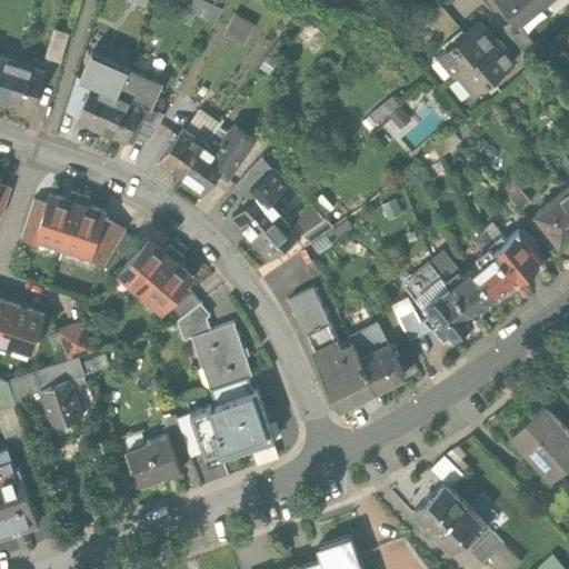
[(142,0),(126,0),(123,5),(139,11),(142,0)]
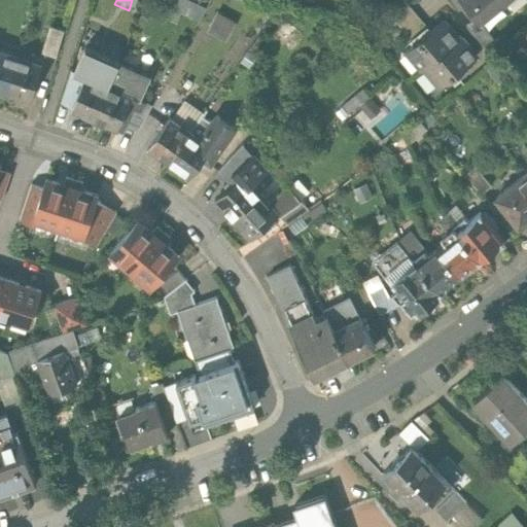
[(185,3),(177,0),(169,0),(161,22),(175,28),(179,18),(185,3)]
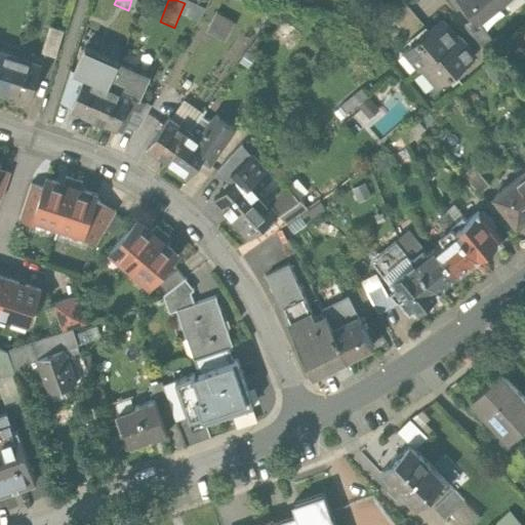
[(524,0),(458,0),(474,18),(481,28),(505,8),(510,15),(524,3),(524,0)]
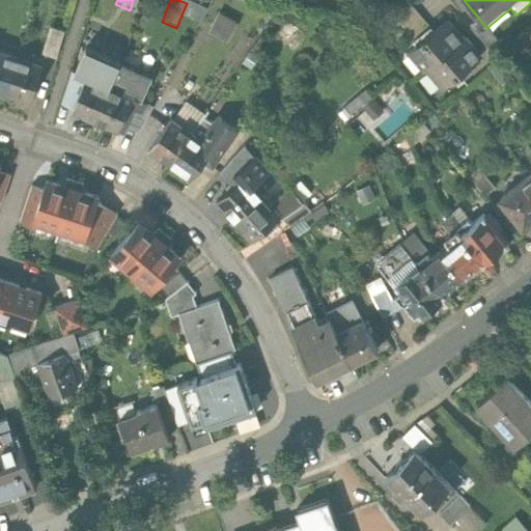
[(187,3),(180,18),(199,26),(206,12),(187,3)]
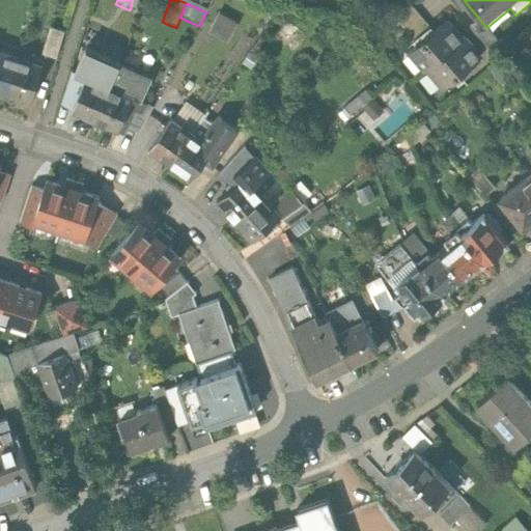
[(236,27),(218,18),(207,35),(226,46),(236,27)]
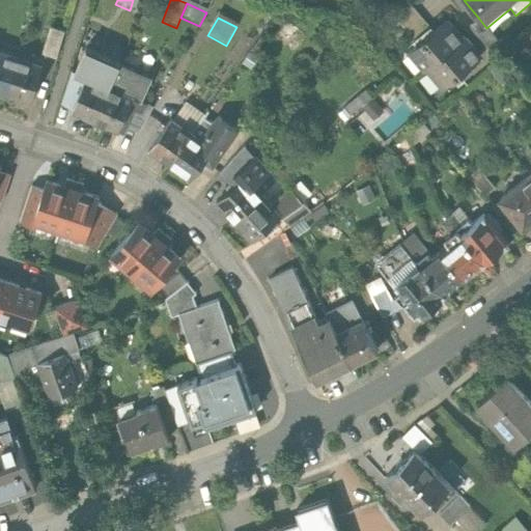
[(468,28),(490,54),(501,45),(486,28),(479,19),(468,28)]
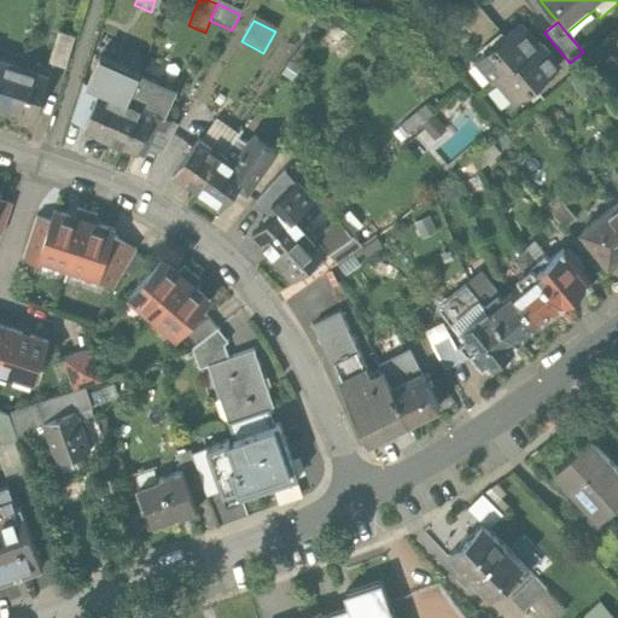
[(519,30),(476,69),(495,92),(541,54),(519,30)]
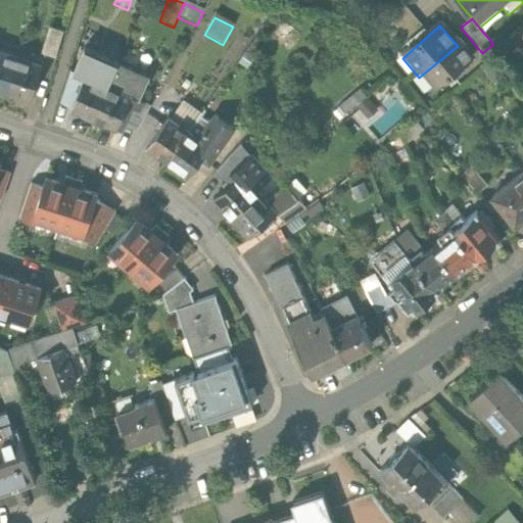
[(65,36),(52,32),(43,57),(56,61),(65,36)]
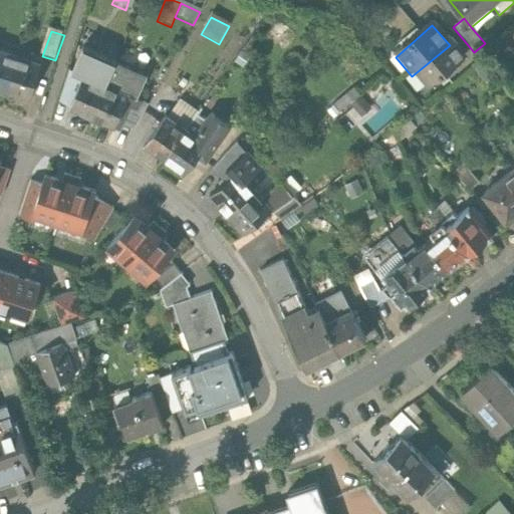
[(450,45),(412,76),(429,95),(466,63),(450,45)]
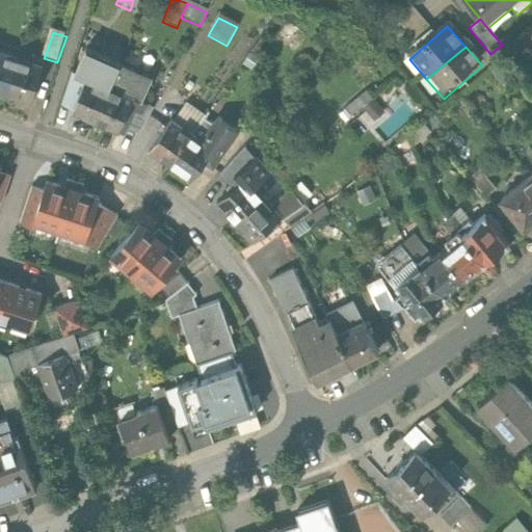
[(531,56),(523,47),(513,54),(522,64),(531,56)]
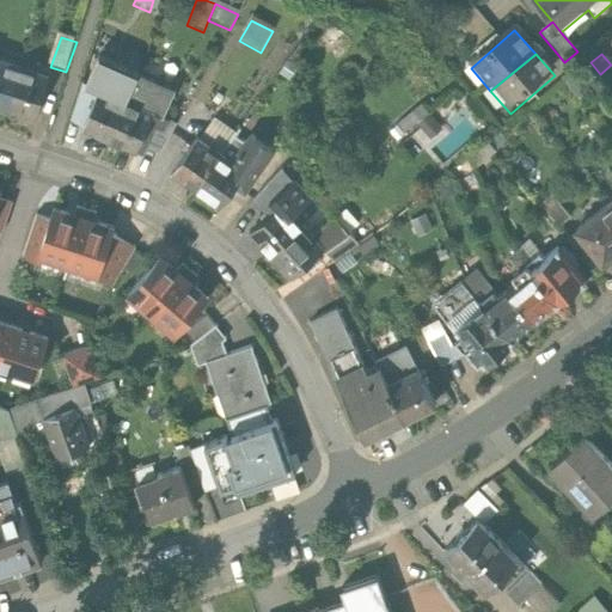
[(0,112),(12,117),(28,71),(0,62),(0,112)]
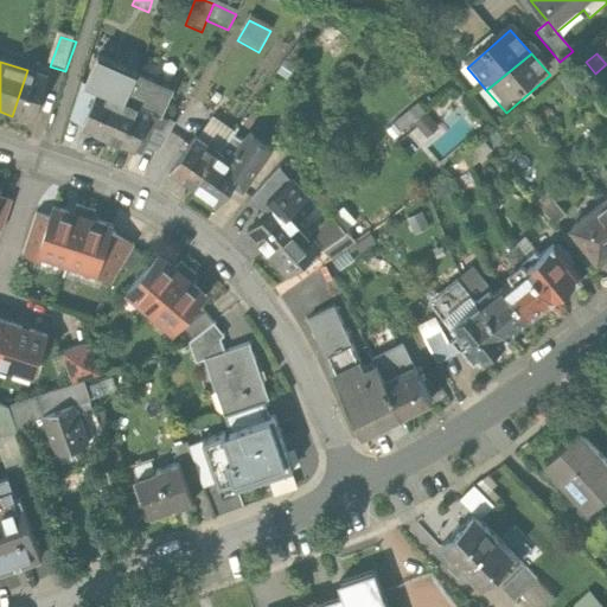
[(78,135),(107,147),(133,84),(91,66),(80,95),(93,100),(84,121),(78,135)]
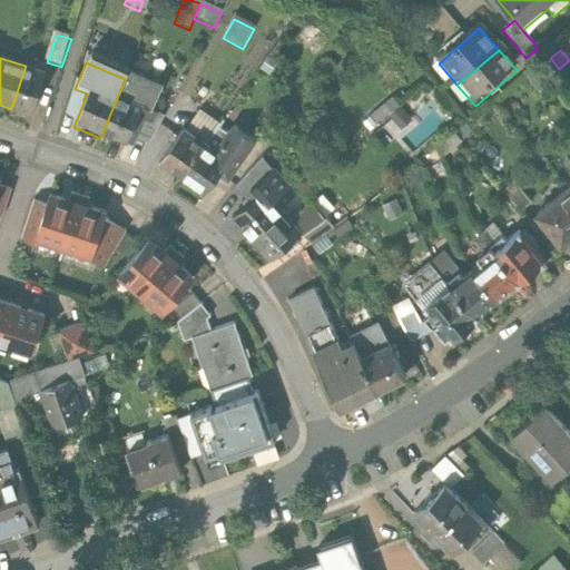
[(26,66),(11,109),(36,117),(50,75),(45,72),(26,66)]
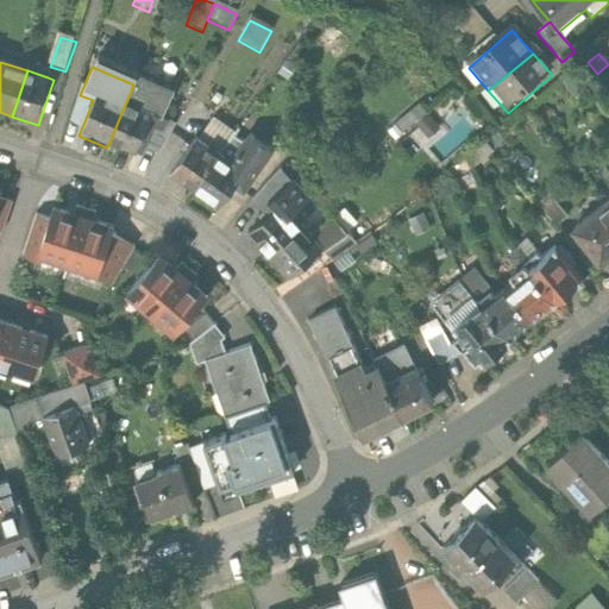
[(133,85),(107,148),(135,158),(143,139),(145,140),(152,144),(173,95),(136,80),(133,85)]
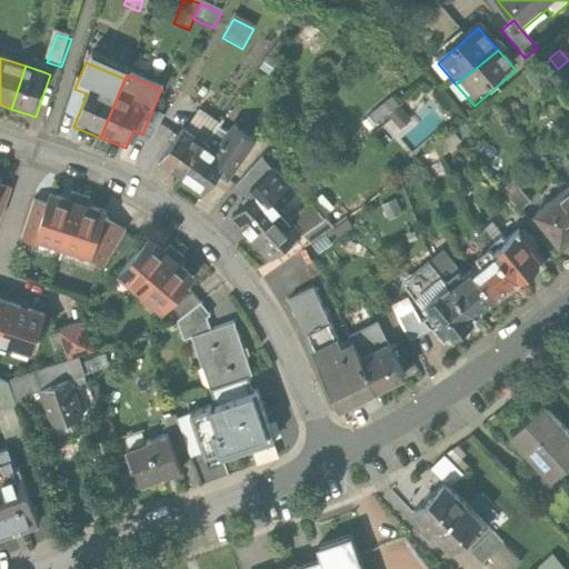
[(373,112),(388,139),(415,125),(399,97),(373,112)]
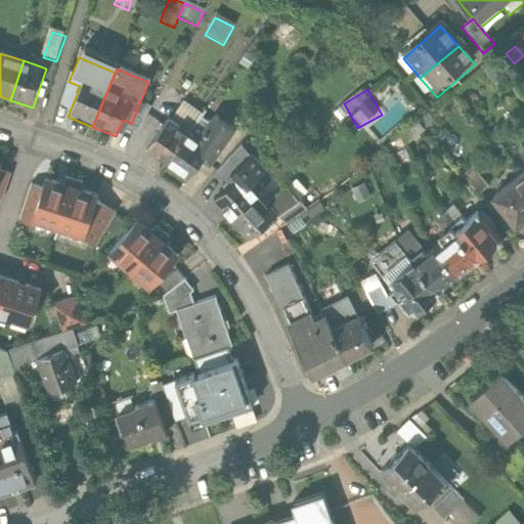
[(202,119),(189,134),(167,167),(188,182),(201,166),(205,168),(209,171),(235,132),(216,120),(211,126),(202,119)]
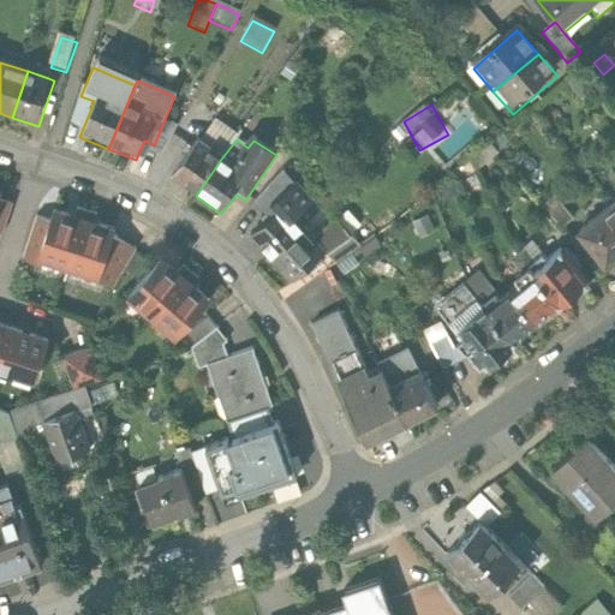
[(196,196),(222,157),(198,141),(179,169),(172,179),(196,196)]
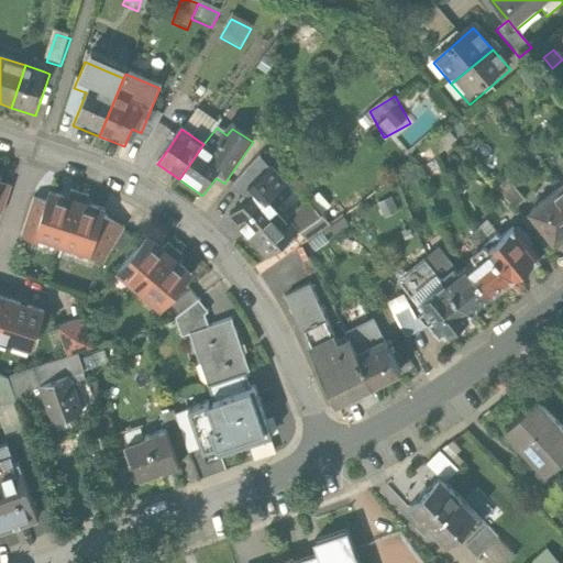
[(448,136),(428,152),(434,161),(454,145),(448,136)]
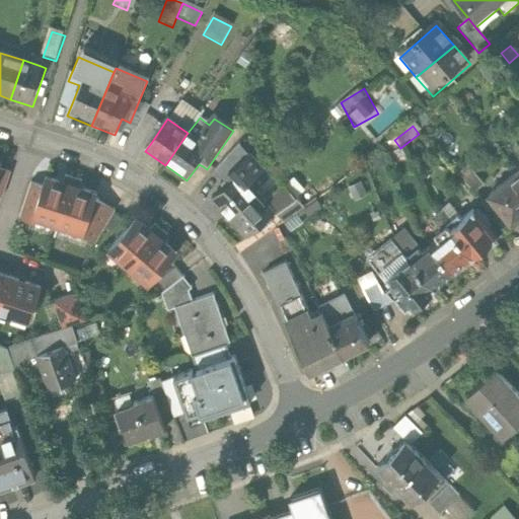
[(221,196),(212,205),(226,221),(252,198),(249,193),(267,176),(249,158),(225,180),(231,187),(221,196)]
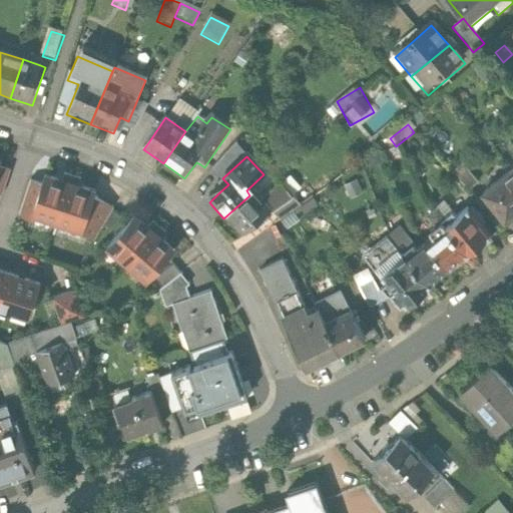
[(477,183),(461,164),(452,172),(467,191),(477,183)]
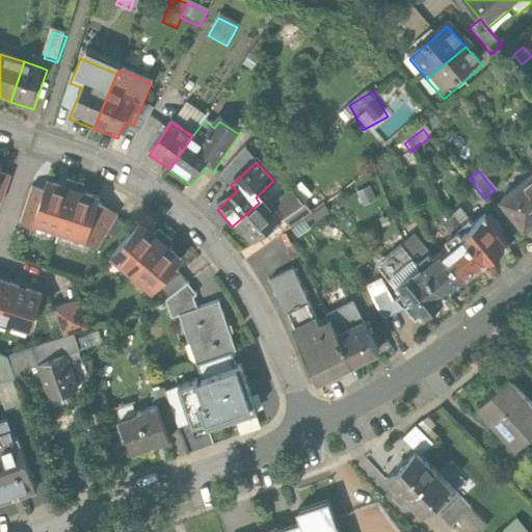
[(0,171),(0,202),(2,203),(10,176),(0,171)]
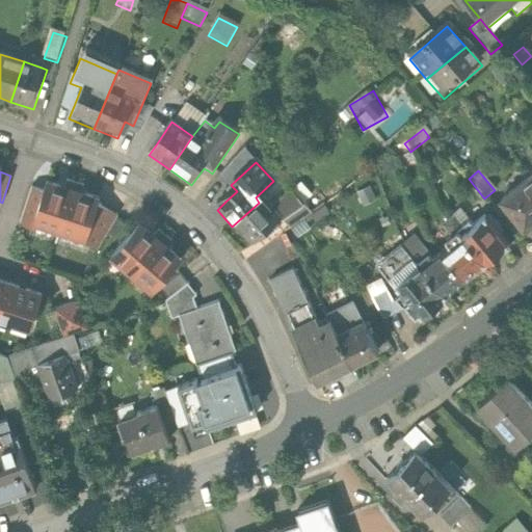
[(530,176),(500,201),(511,215),(524,230),(530,223),(531,224),(531,223),(531,178),(531,177),(530,176)]
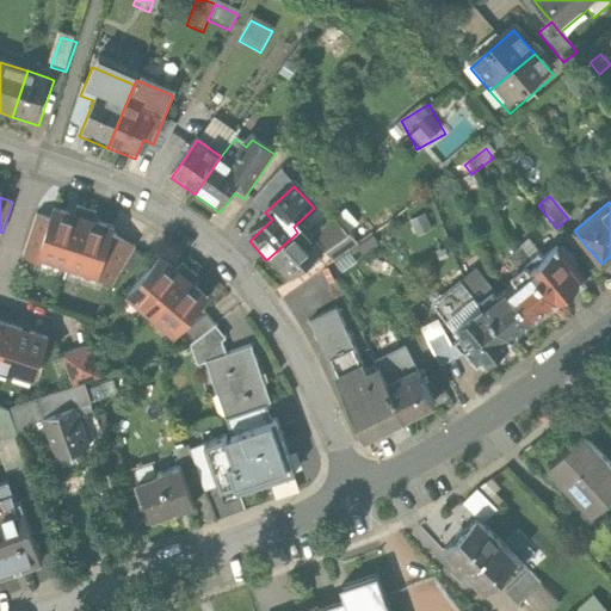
[(54,214),(39,257),(69,266),(86,214),(73,210),(56,204),(54,214)]
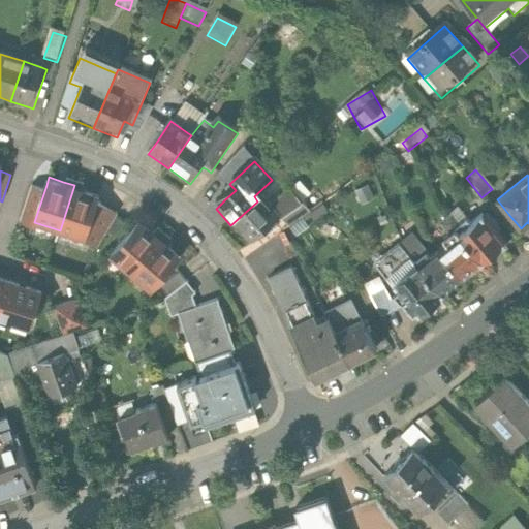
[(34,222),(47,185),(32,181),(19,222),(33,226),(34,222)]
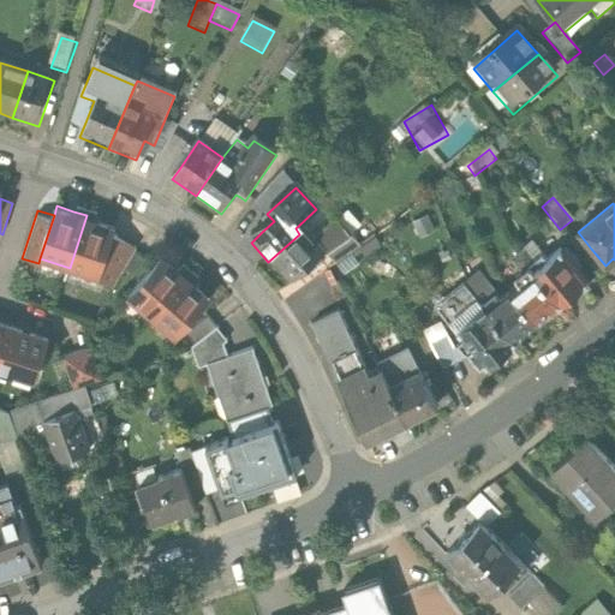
[(102,220),(87,215),(70,268),(100,278),(114,231),(117,225),(102,220)]
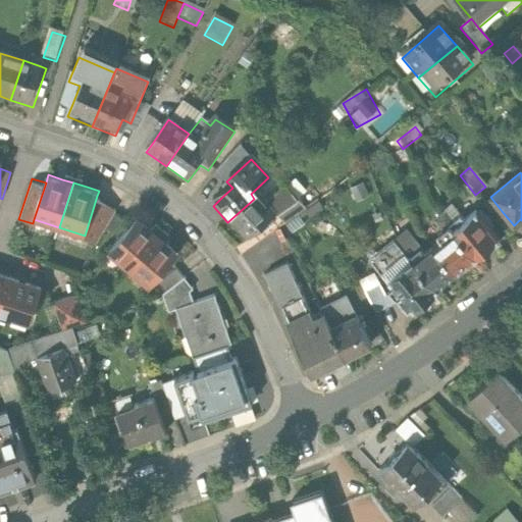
[(368,199),(363,186),(350,192),(355,205),(368,199)]
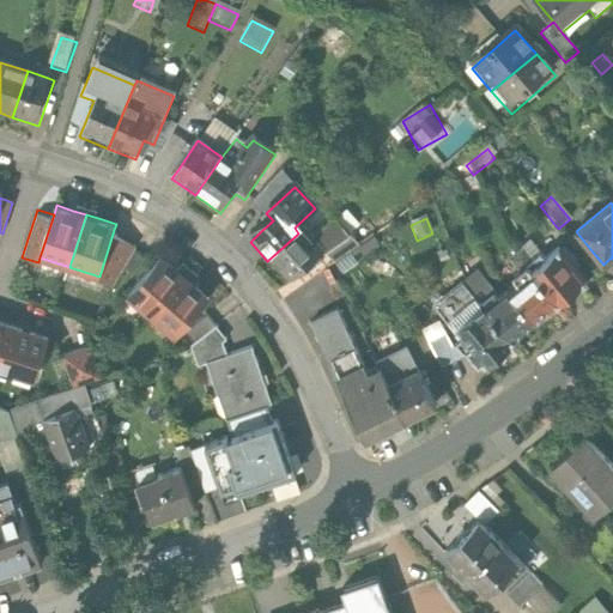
[(298,234),(267,261),(290,287),(304,277),(310,277),(315,273),(319,268),(319,262),(325,258),(345,240),(333,226),(309,246),(298,234)]
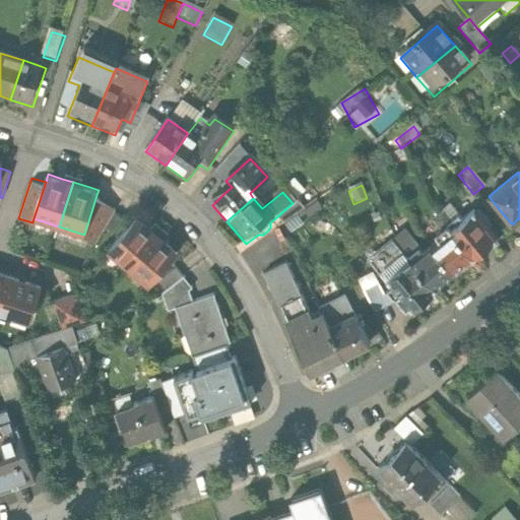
[(115,209),(96,195),(84,235),(94,240),(115,209)]
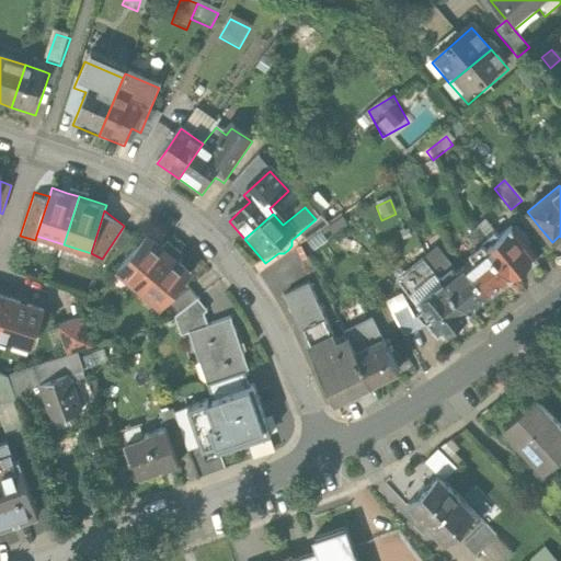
[(316,219),(297,236),(306,243),(324,230),(316,219)]
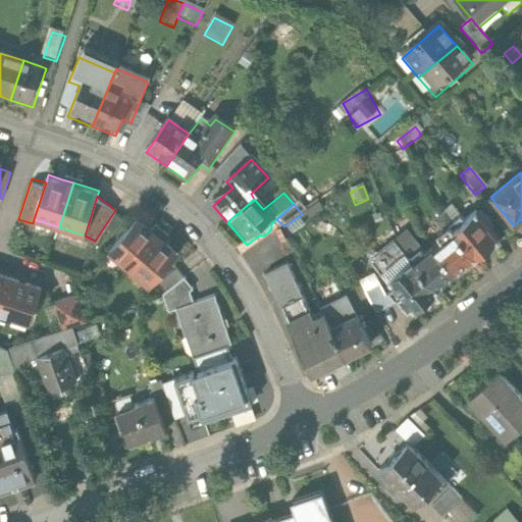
[(439,217),(473,258),(487,247),(489,250),(499,243),(496,240),(497,240),(489,231),(474,212),(463,221),(459,217),(453,222),(445,213),(439,217)]
